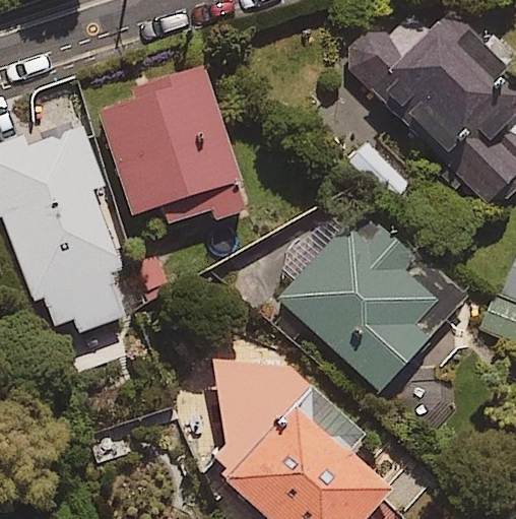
[(413,13),(390,37),(370,36),(359,43),(352,59),(356,71),(489,203),(515,176),(515,78),(451,13),(432,33),(413,13)]
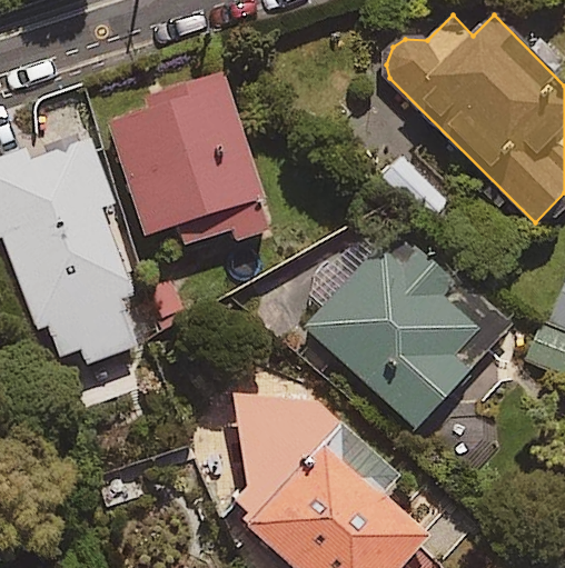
[(275,228),(224,70),(145,96),(150,112),(110,126),(145,233),(178,223),(185,243),(231,229),(236,241),(275,228)]
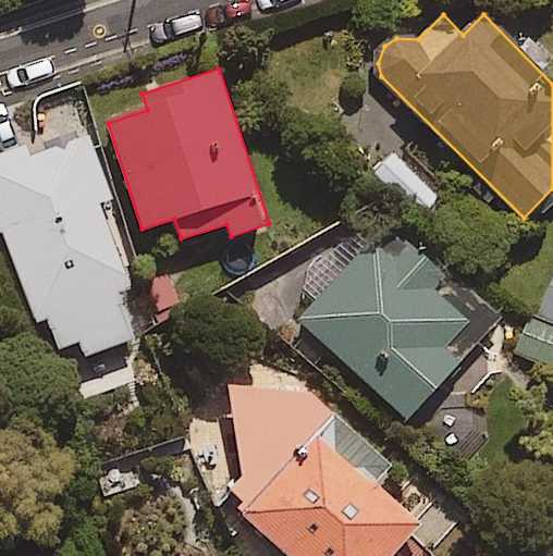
[(113,198),(90,136),(31,158),(27,147),(0,156),(0,226),(45,351),(78,340),(85,357),(136,338),(120,293),(131,288),(100,202),(113,198)]
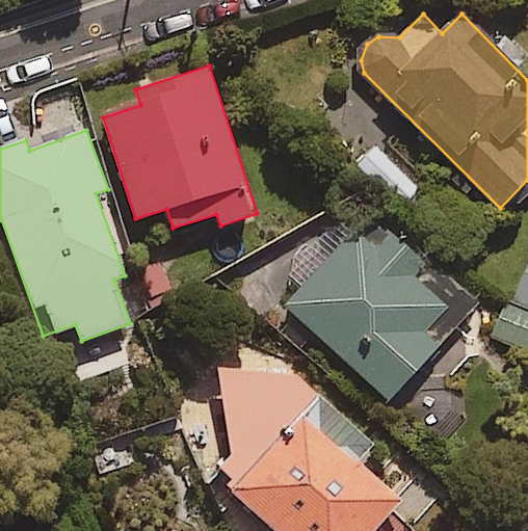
[(422,186),(378,144),(360,165),(402,206),(422,186)]
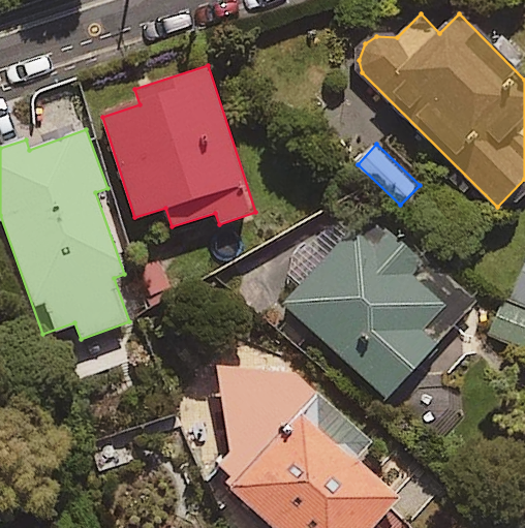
[(473,303),(370,211),(285,306),(388,398),(473,303)]
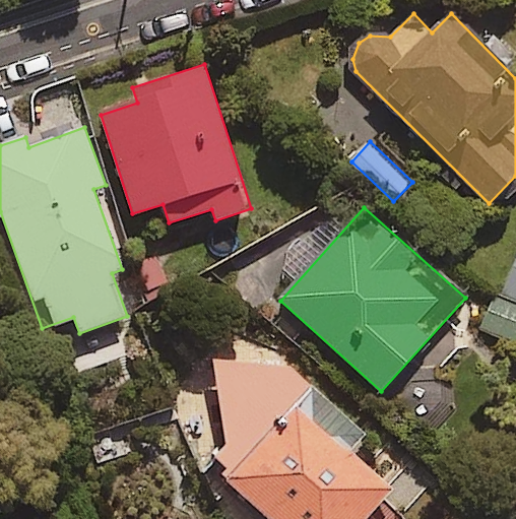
[(515,265),(490,329),(515,339),(515,265)]
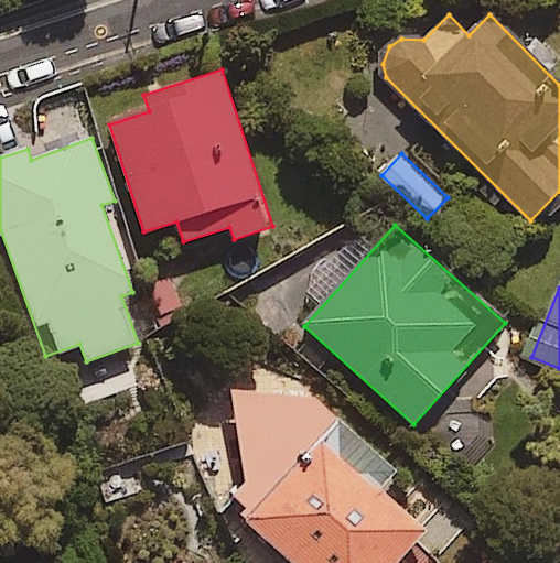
[(257,344),(236,367),(244,517),(293,562),(395,562),(426,530),(358,468),(373,452),(257,344)]
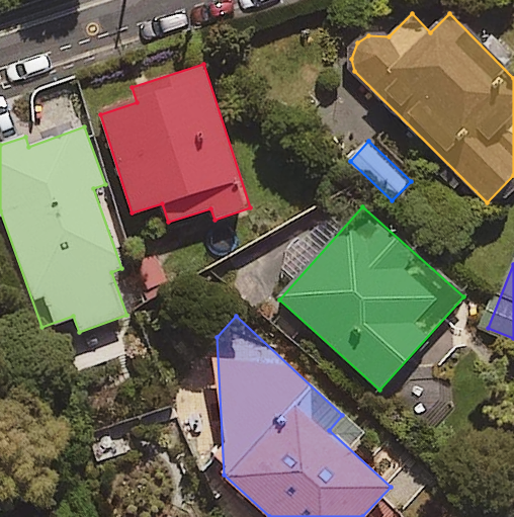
All buildings are outlined.
